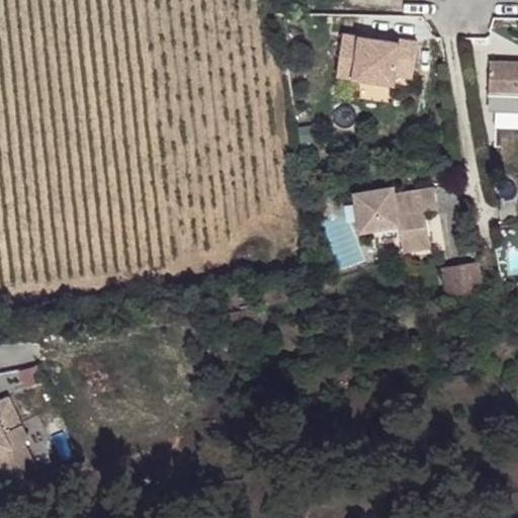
[(344,34),(338,75),(395,83),(396,74),(413,76),(418,41),(400,38),(400,41),(344,34)]
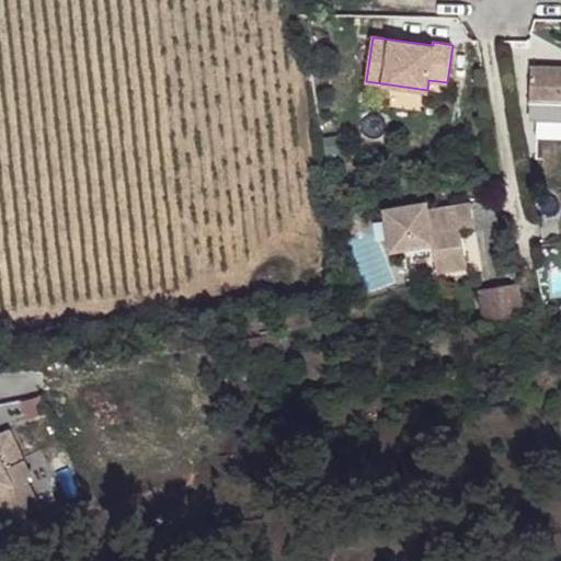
[(560,68),(531,67),(530,99),(560,100),(560,68)]
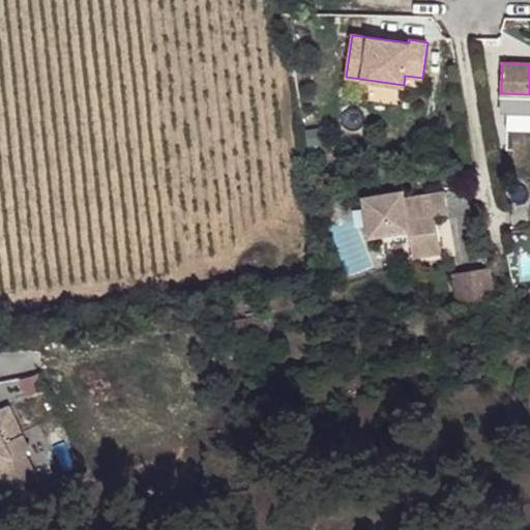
[(529,102),(529,94),(501,93),(501,102),(529,102)]
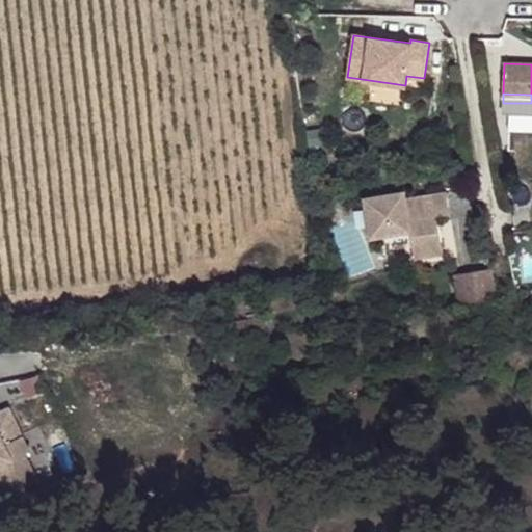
[(334,174),(316,177),(318,190),(320,190),(331,188),(336,187),(334,174)]
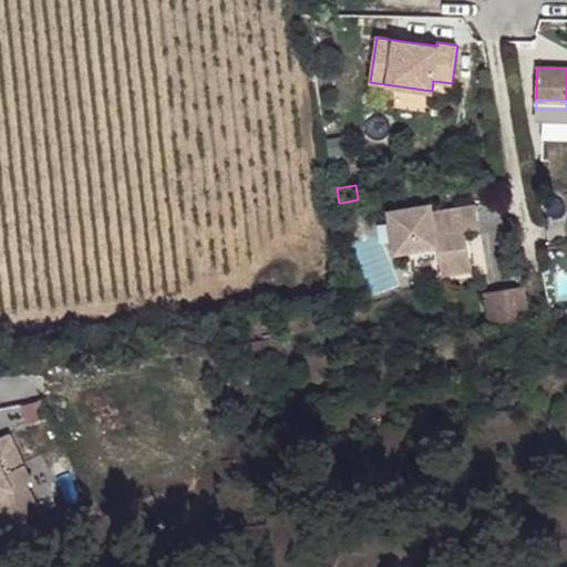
[(353,200),(341,203),(343,213),(354,210),(353,200)]
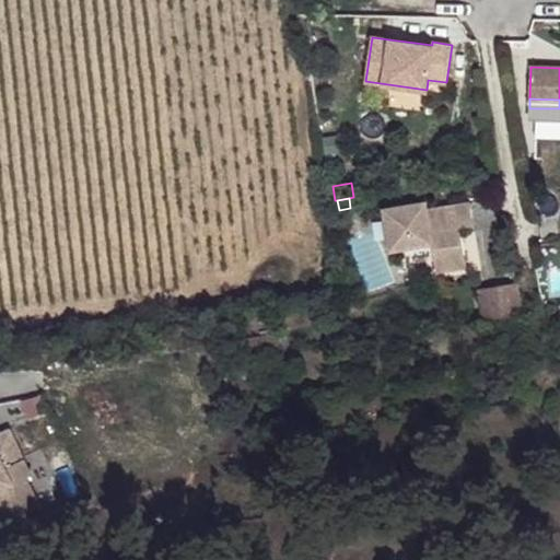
[(427,202),(385,209),(392,252),(432,244),(436,273),(467,268),(461,230),(474,226),(469,203),(428,210),(427,202)]
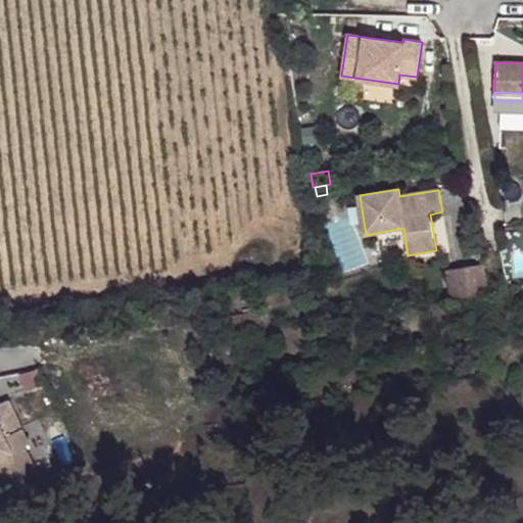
[(482,268),(448,273),(453,298),(486,294),(482,268)]
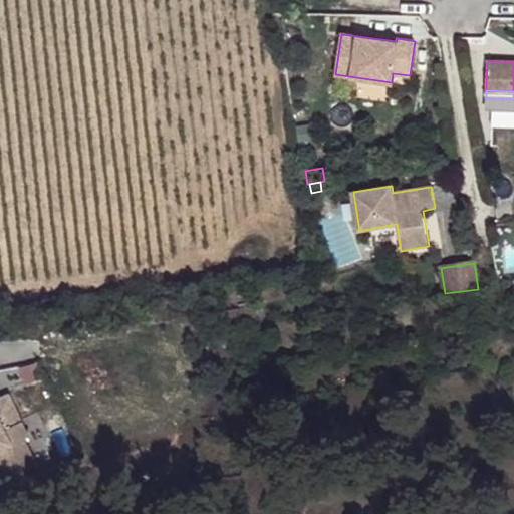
[(0,482),(35,467),(23,438),(27,436),(9,394),(0,398),(0,482)]
